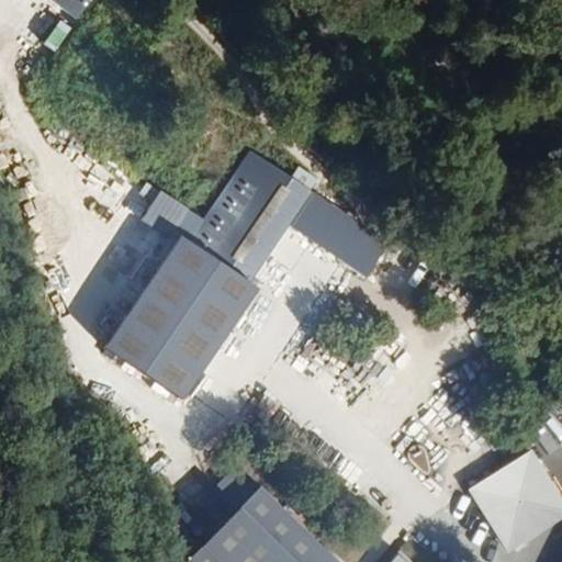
[(47,0),(75,22),(92,0),(47,0)]
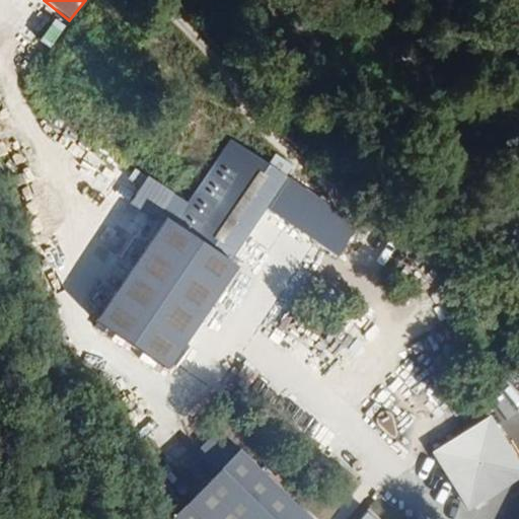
[(56,19),(41,42),(51,49),(67,26),(56,19)]
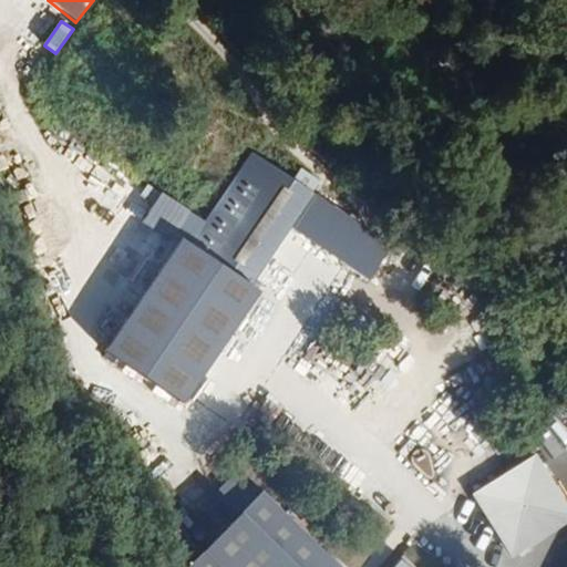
[(294,178),(254,151),(206,220),(163,192),(143,220),(178,245),(107,351),(185,403),(261,290),(254,286),(294,227),(368,277),(390,243),(313,192),(321,182),(301,168),(294,178)]
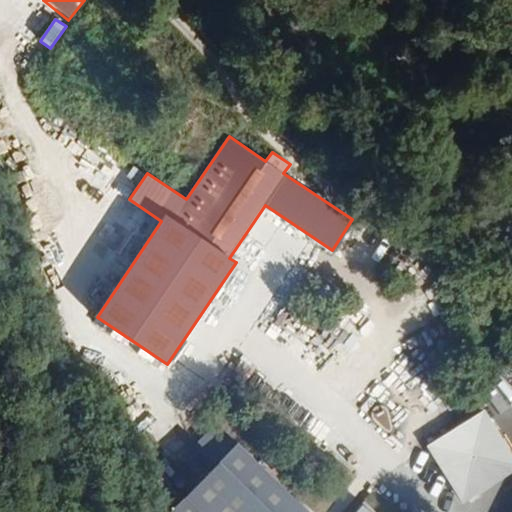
[(511,471),(511,460),(481,412),(425,448),(460,504),(511,471)]
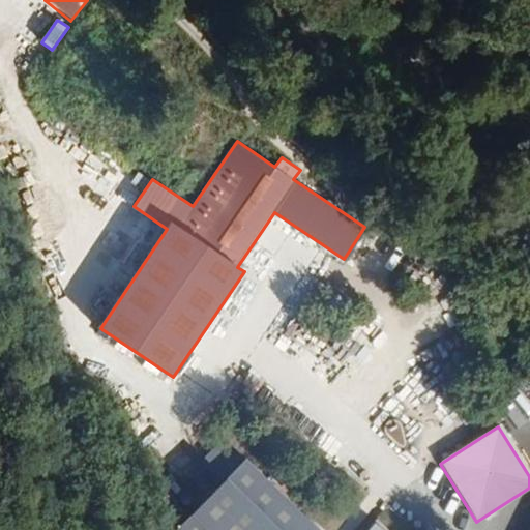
[(320,529),(248,459),(177,529),(320,529)]
